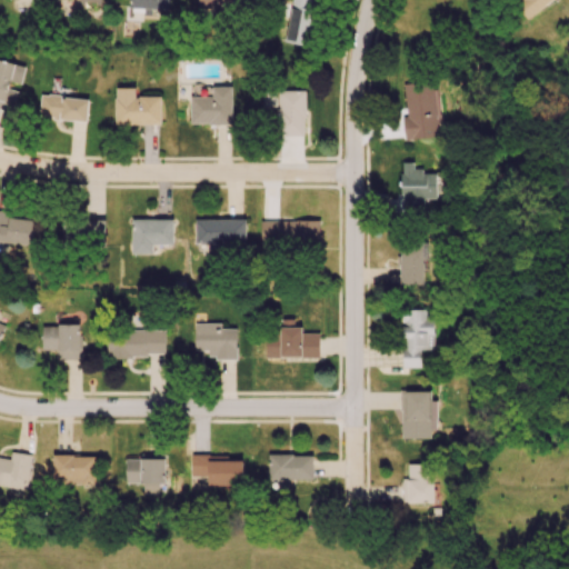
[(130,0),(130,9),(169,10),(169,0),(130,0)]
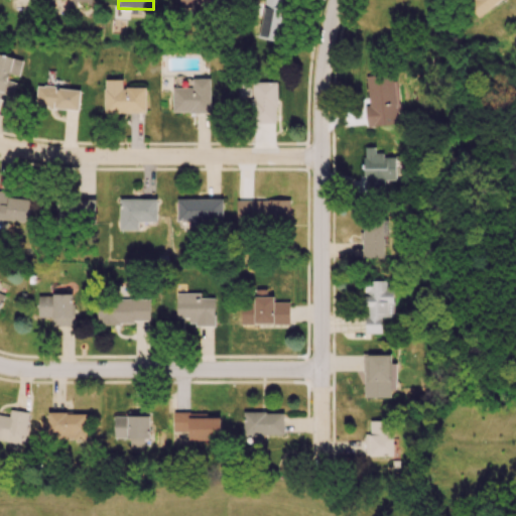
[(178,0),(177,6),(214,12),(215,0),(178,0)]
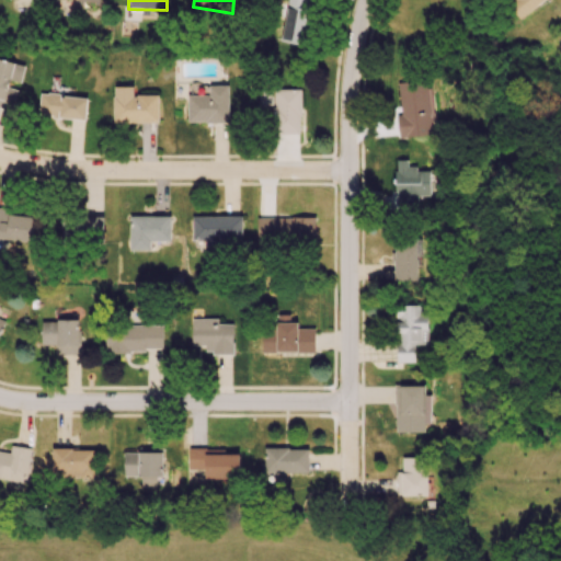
[(288,0),(281,41),(304,45),(312,0),(288,0)]
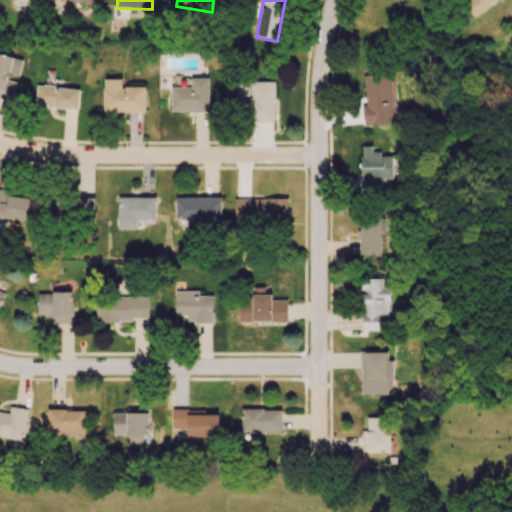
[(464,0),(476,16),(497,0),(464,0)]
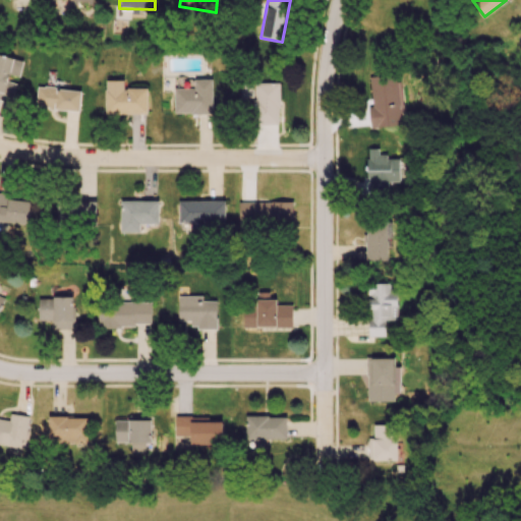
[(0,100),(11,104),(16,83),(8,81),(14,57),(0,54),(0,100)]
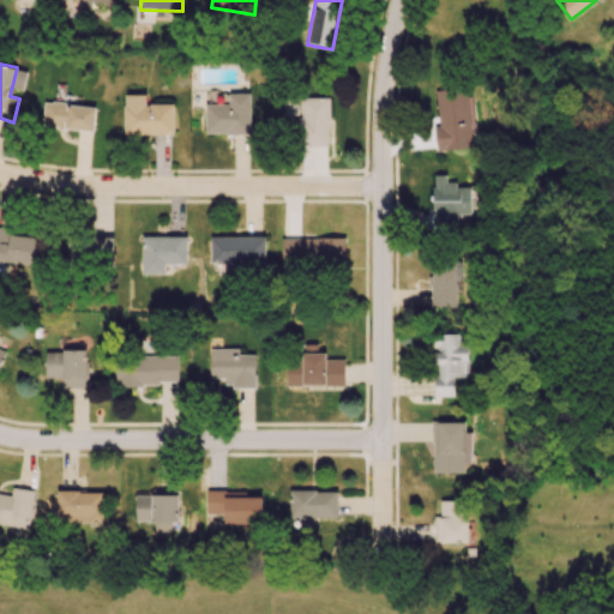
[(437,91),(439,126),(434,127),(437,151),(476,148),(470,89),(437,91)]
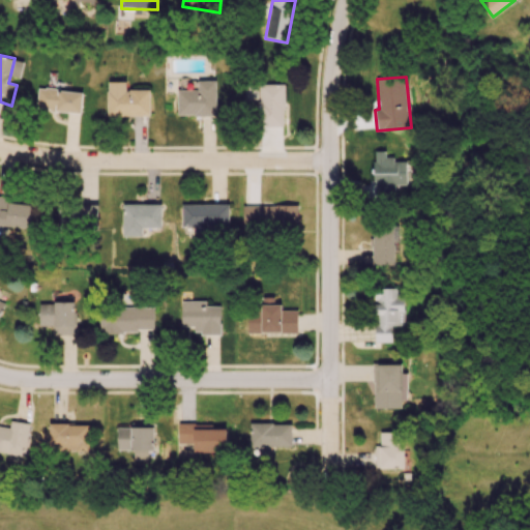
[(216,116),(216,81),(198,81),(198,90),(178,90),(177,115),(216,116)]
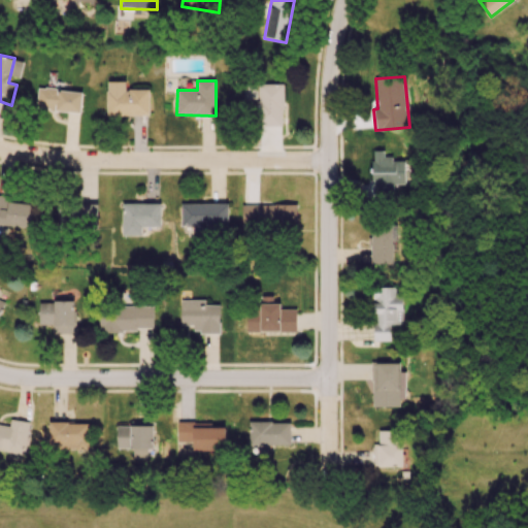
[(150,89),(126,89),(126,81),(106,81),(106,116),(150,116),(150,89)]
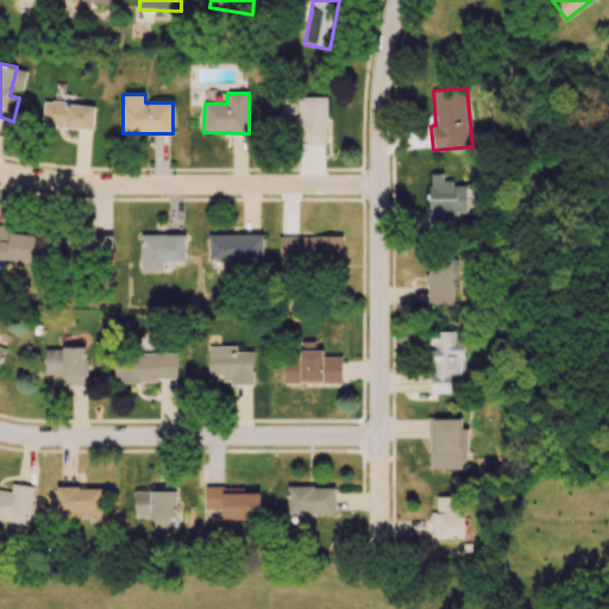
[(326,145),(328,96),(299,96),(296,145),(326,145)]
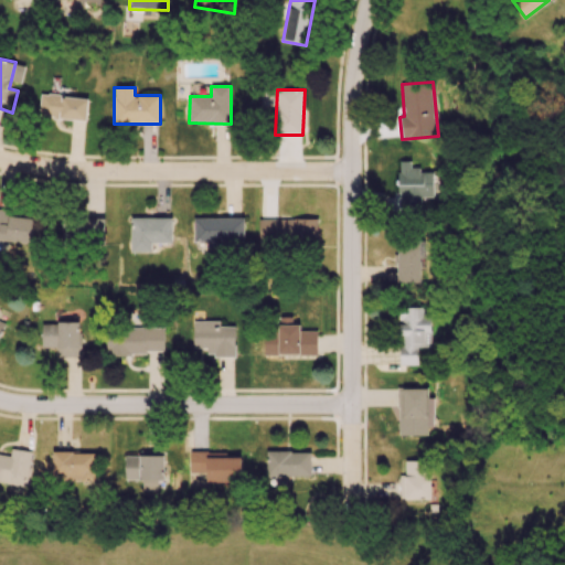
[(39,117),(87,119),(87,97),(40,95),(39,117)]
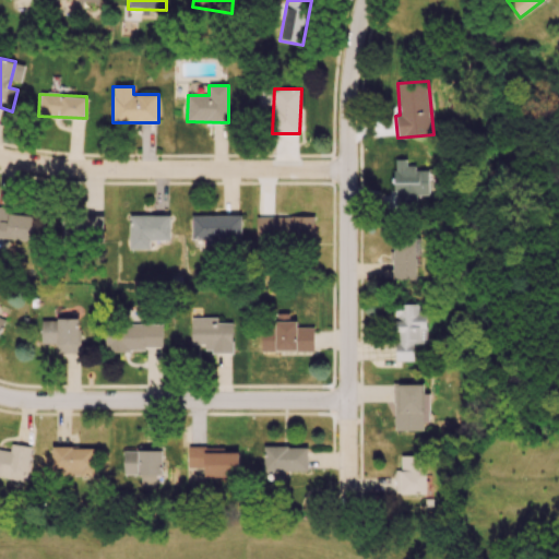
[(394,211),(416,211),(416,194),(436,195),(436,169),(406,168),(406,159),(395,159),(394,211)]
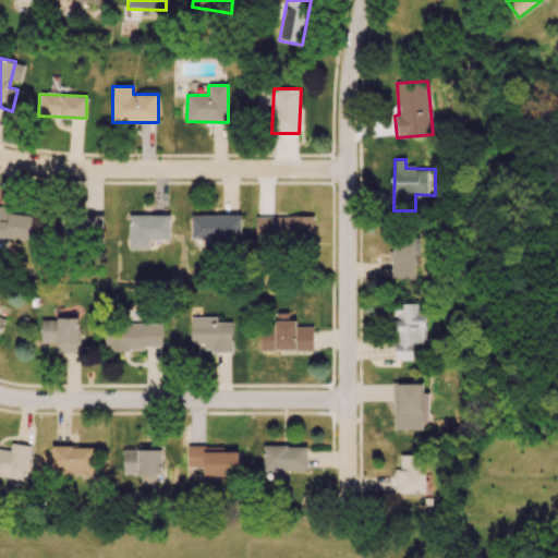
[(0,235),(29,241),(34,215),(0,209),(0,235)]
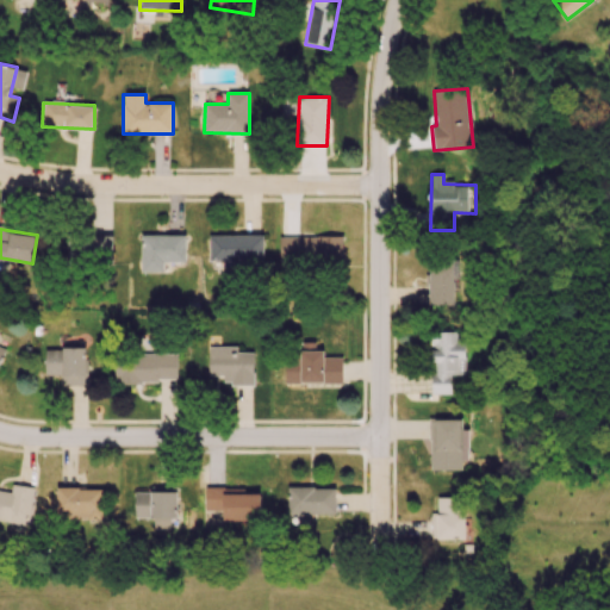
[(66,262),(112,263),(113,235),(67,234),(66,262)]
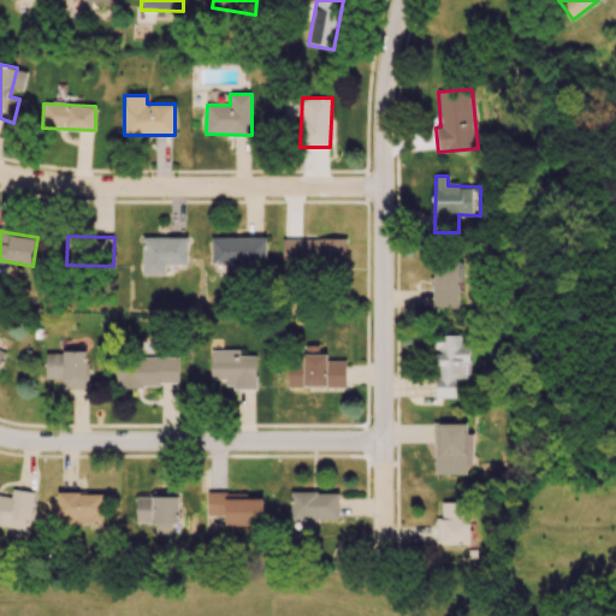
[(142,274),(165,274),(165,265),(188,265),(188,237),(142,238),(142,274)]
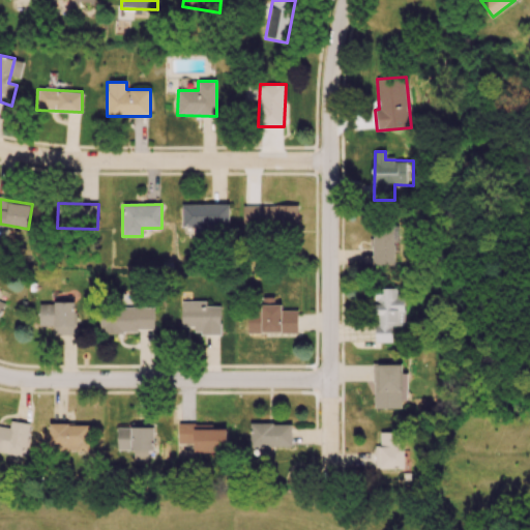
[(229,205),(181,204),(181,227),(194,227),(194,231),(229,232),(229,205)]
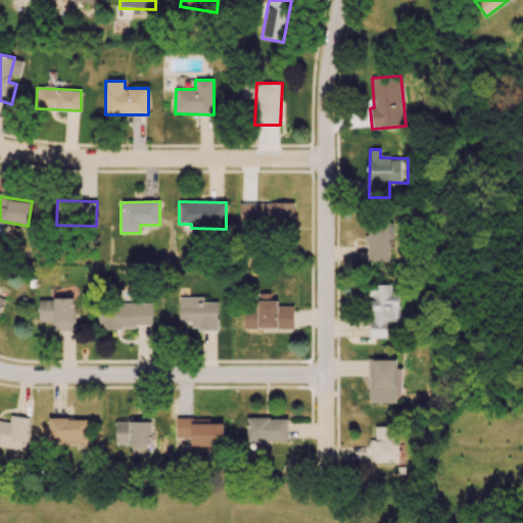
[(240,202),(239,226),(294,227),(294,203),(240,202)]
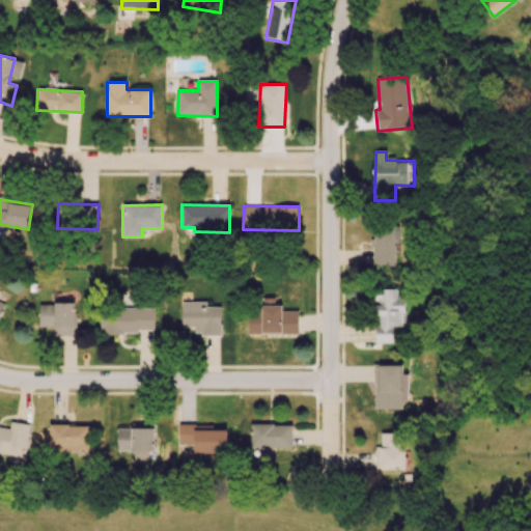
[(374,224),(372,264),(395,266),(396,241),(400,241),(401,225),(374,224)]
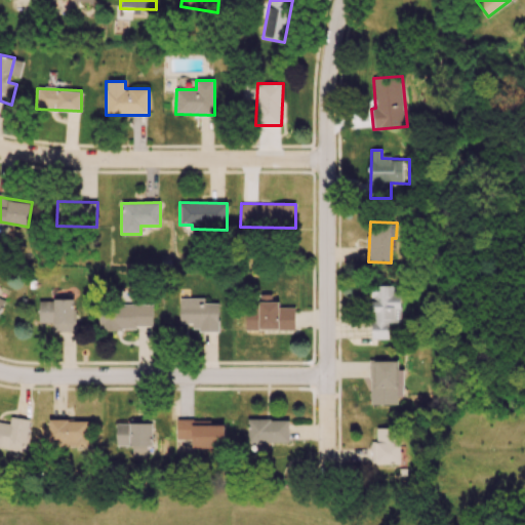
[(401,322),(401,295),(393,295),(393,285),(371,286),(372,339),(389,339),(389,322),(401,322)]
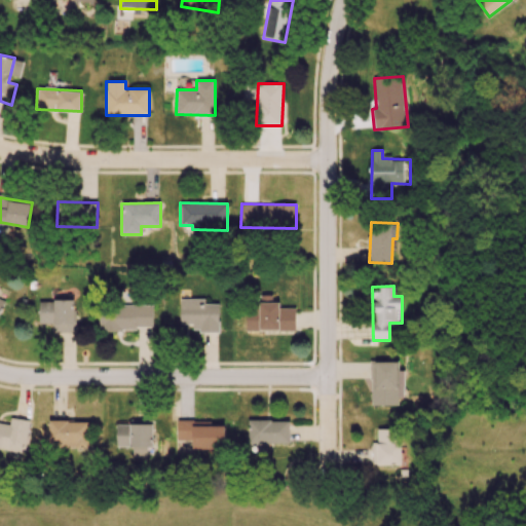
[(295,331),(295,308),(279,308),(279,303),(271,303),(271,295),(258,295),(258,309),(247,309),(246,330),(295,331)]
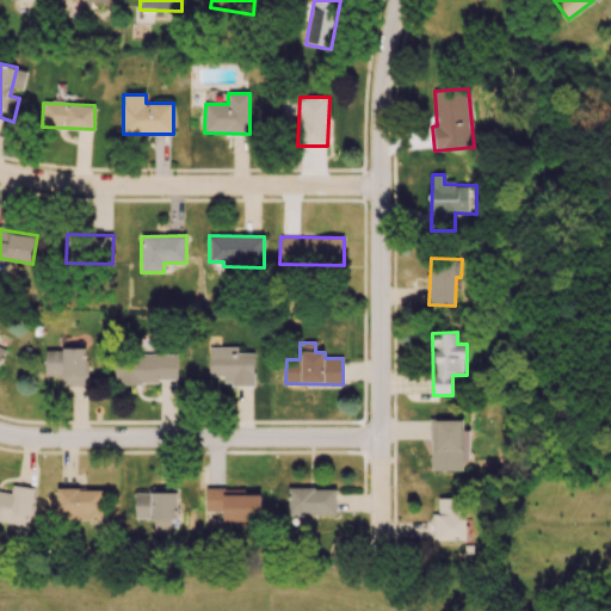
[(209,376),(224,377),(223,383),(254,384),(254,353),(238,353),(238,347),(209,347),(209,376)]
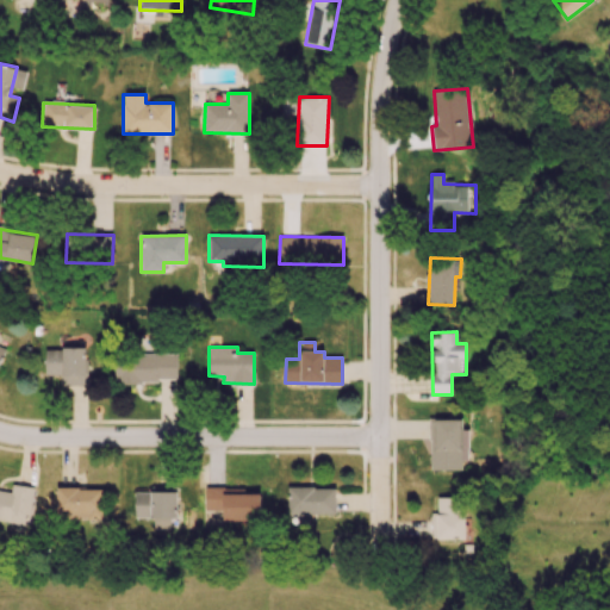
[(87,385),(86,348),(44,349),(45,375),(60,375),(61,386),(87,385)]
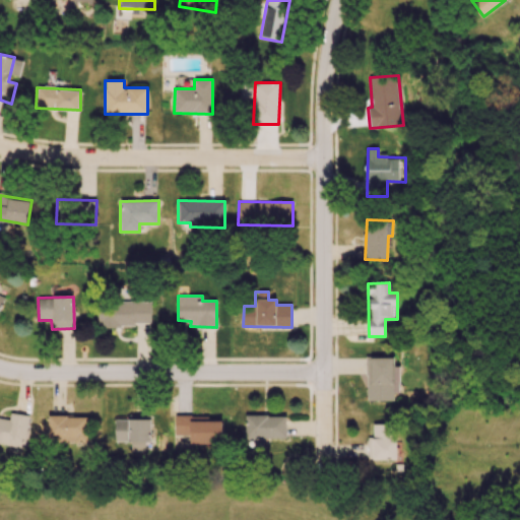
[(98,326),(150,327),(151,302),(98,302),(98,326)]
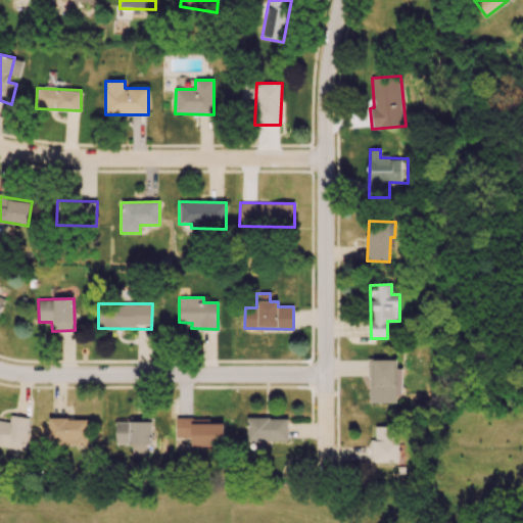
[(369,403),(396,402),(396,394),(401,394),(401,369),(395,369),(395,360),(368,360),(369,403)]
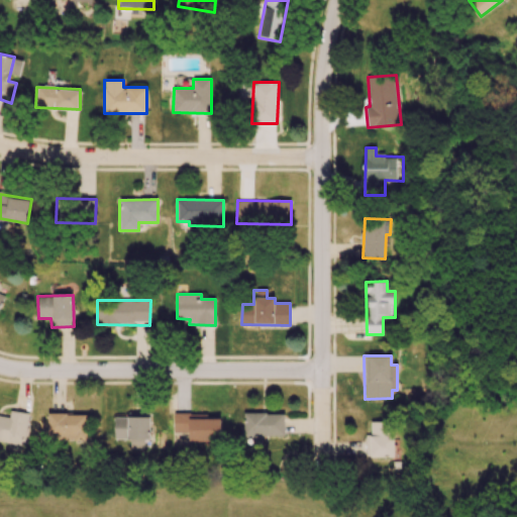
[(0,441),(22,445),(27,412),(10,410),(9,417),(0,415),(0,441)]
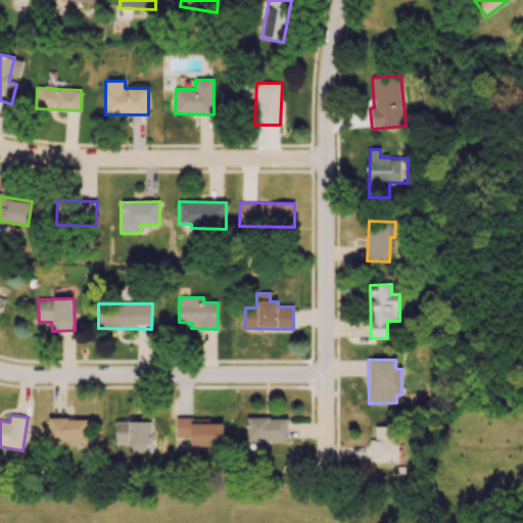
[(131,454),(145,454),(146,445),(150,445),(151,418),(128,417),(128,422),(115,422),(115,443),(132,443),(131,454)]
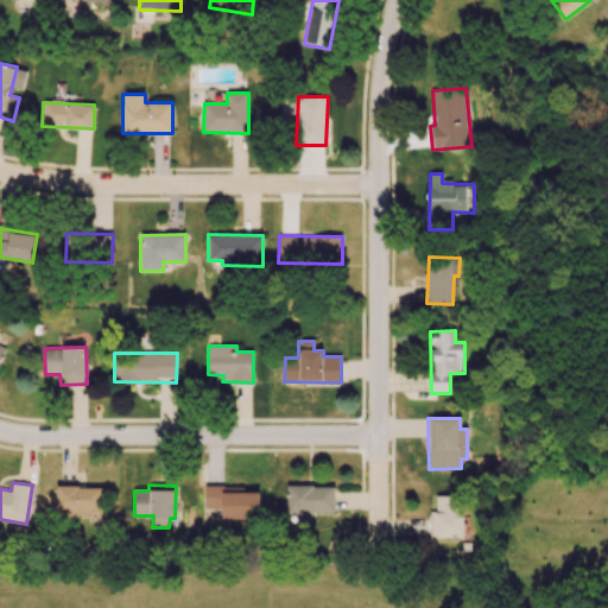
[(101,487),(57,486),(56,517),(101,517),(101,487)]
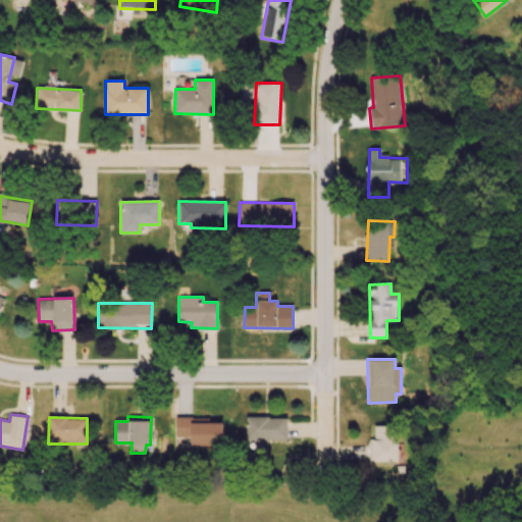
[(223,422),(210,422),(210,417),(175,418),(175,436),(191,436),(191,446),(223,446),(223,422)]
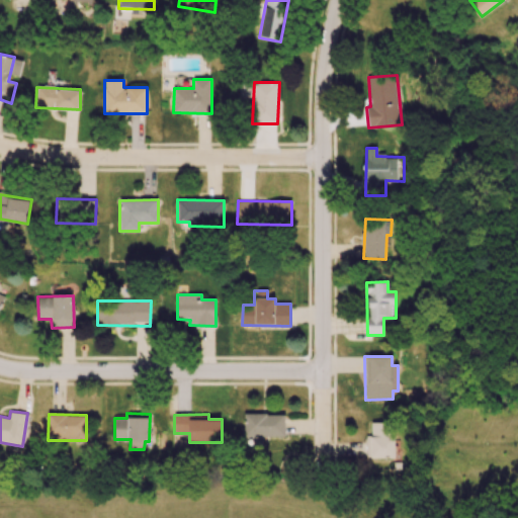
[(285,414),(245,414),(244,436),(284,437),(285,414)]
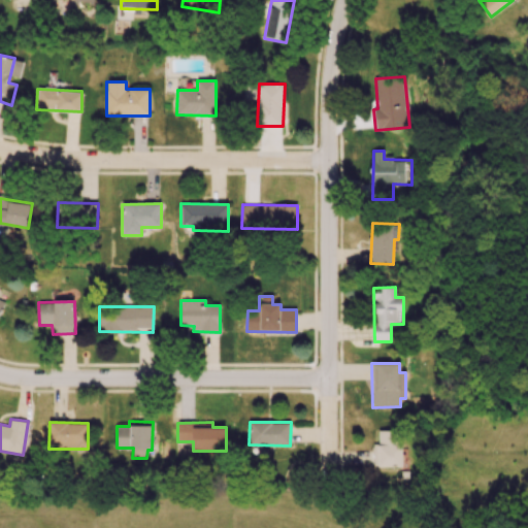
[(404,467),(405,431),(378,430),(377,466),(404,467)]
